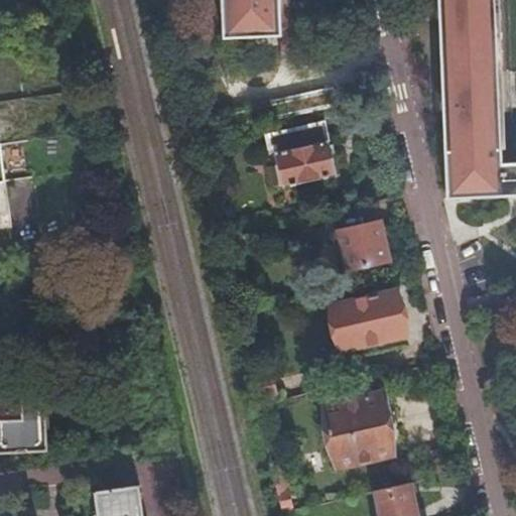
[(222,0),(224,36),(291,34),(289,0),(222,0)]
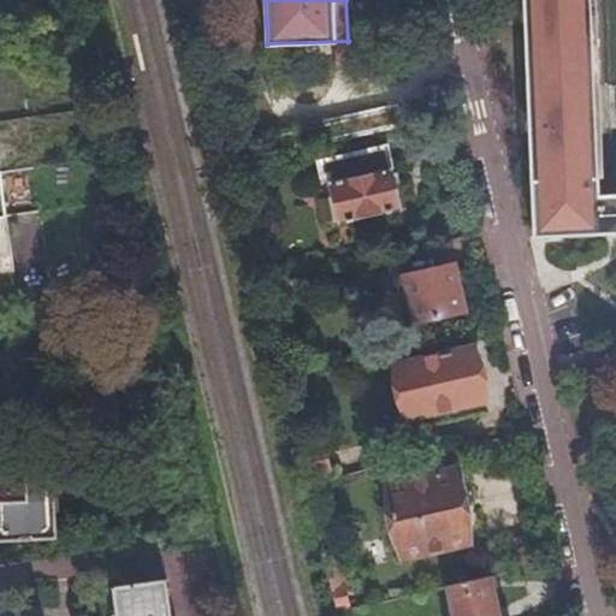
[(590,0),(521,0),(533,238),(615,235),(615,194),(598,195),(590,0)]
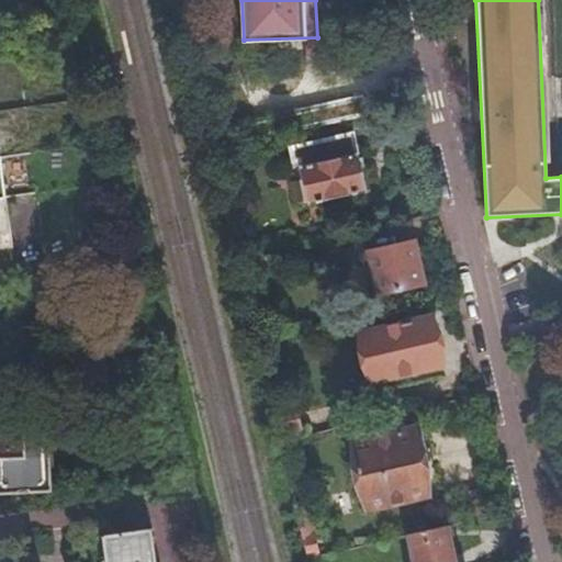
[(355,133),(289,147),(293,164),(299,163),(308,204),(368,191),(355,133)]
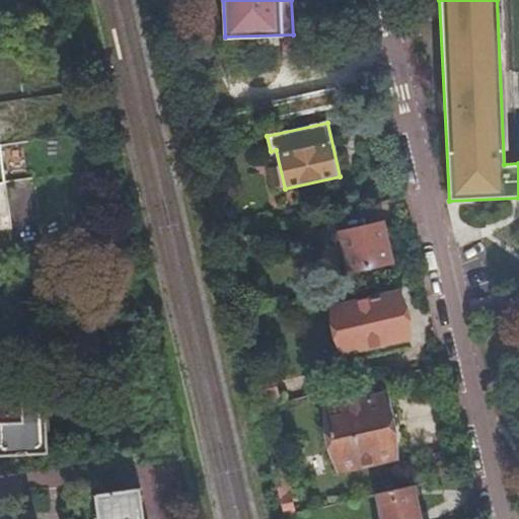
[(0,181),(0,214),(11,213),(6,181),(0,181)]
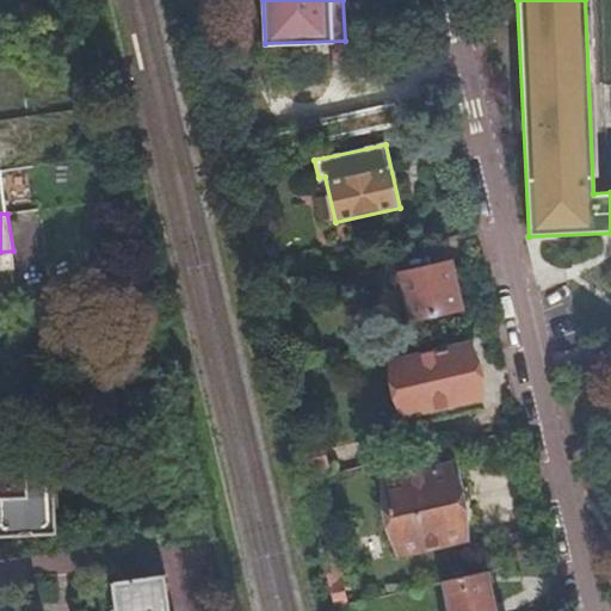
[(450,263),(401,273),(411,320),(461,308),(450,263)]
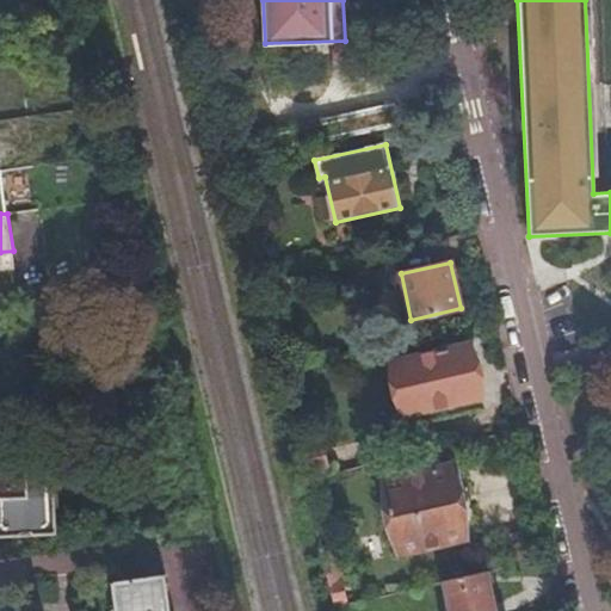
[(468,343),(389,362),(402,415),(482,397),(468,343)]
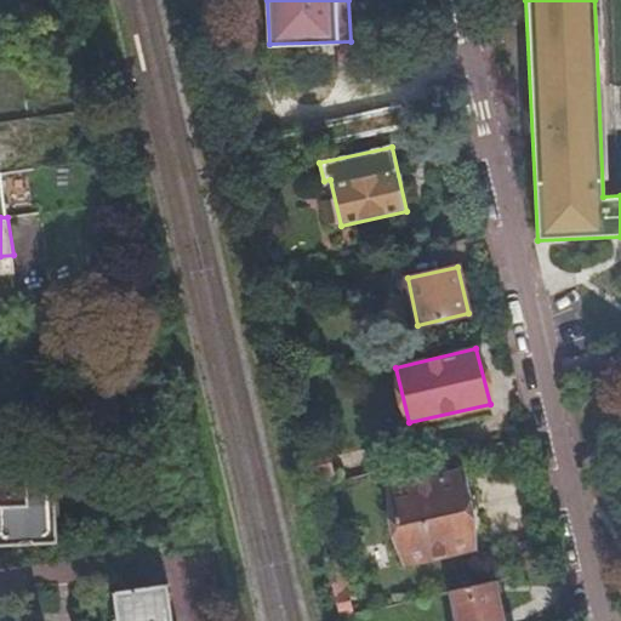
[(328,450),(308,455),(313,478),(332,474),(328,450)]
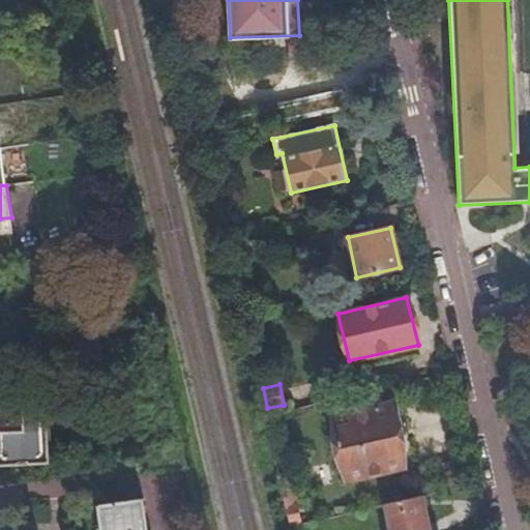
[(389,403),(329,416),(345,480),(404,467),(389,403)]
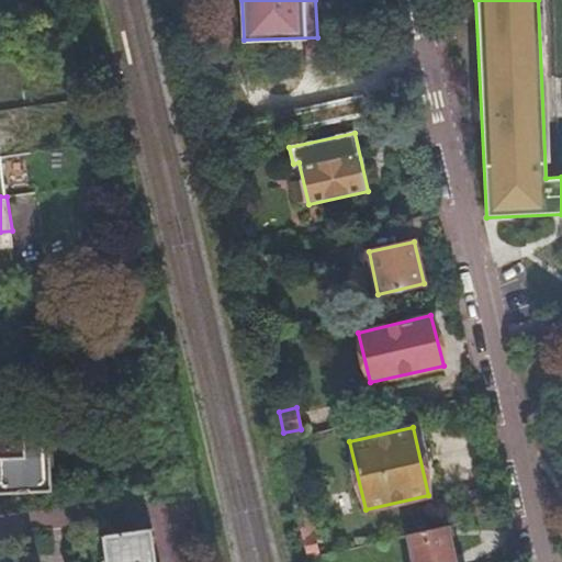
[(47,433),(0,436),(0,496),(52,494),(47,433)]
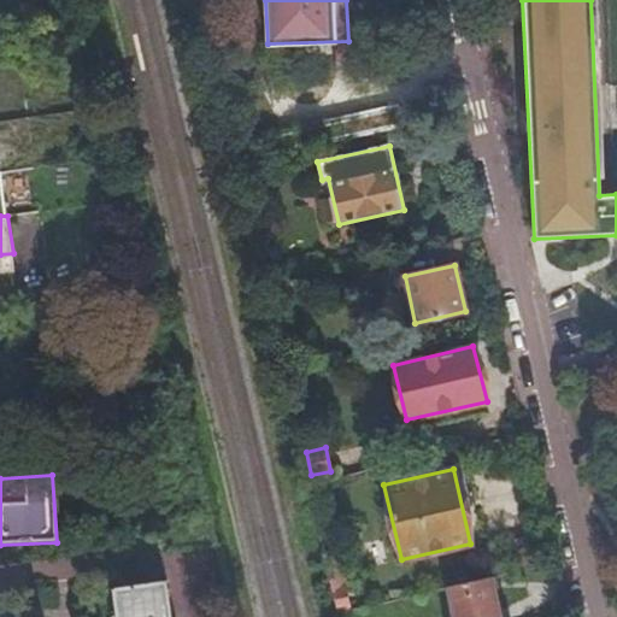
[(498,616),(488,577),(448,586),(454,616),(498,616)]
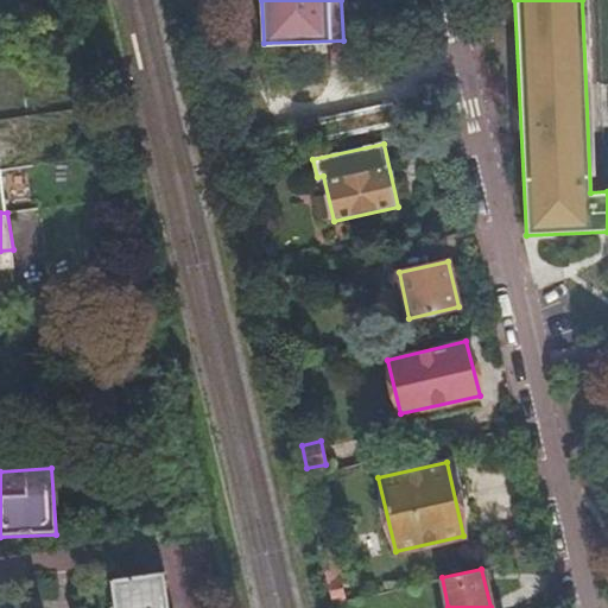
[(169,607),(165,571),(112,580),(115,607),(169,607)]
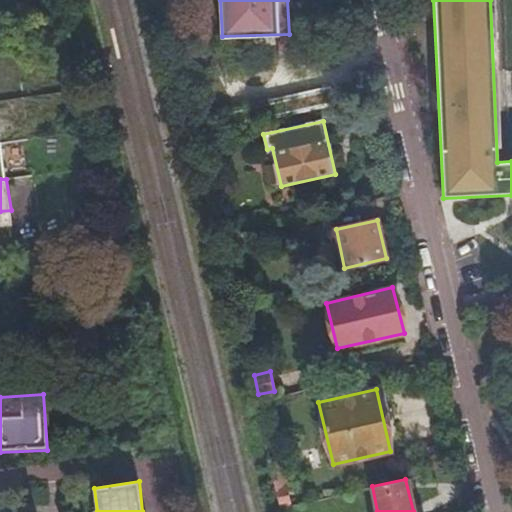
[(283,483),(273,486),(278,508),(288,506),(283,483)]
